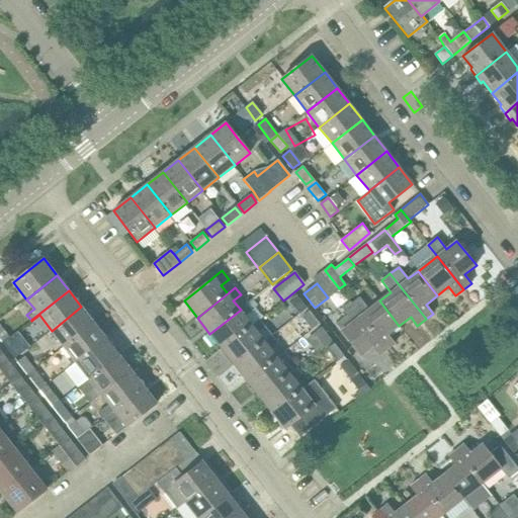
[(299,314),(307,309),(297,295),(289,301),(299,314)]
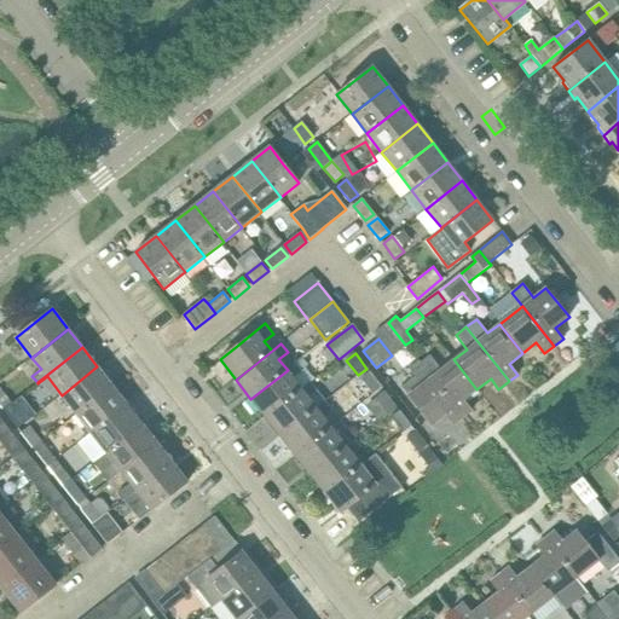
[(429,356),(420,363),(462,417),(472,410),(463,400),(476,389),(453,359),(440,370),(429,356)]
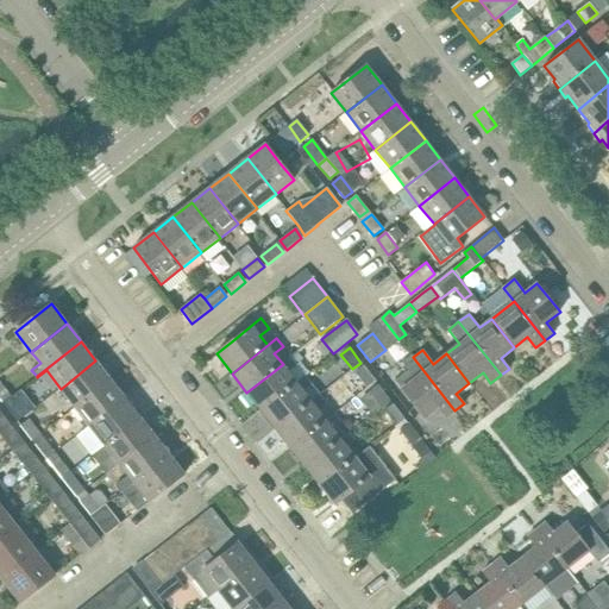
[(454,410),(413,357),(410,355),(402,362),(408,370),(395,381),(401,389),(409,400),(424,419),(438,408),(446,418),(454,410)]
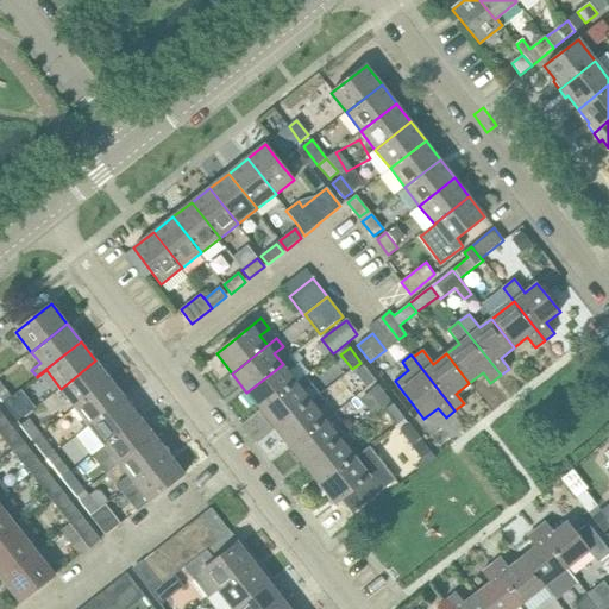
[(296,383),(296,382),(288,372),(297,365),(292,358),(283,364),(246,393),(261,410),(296,383)]
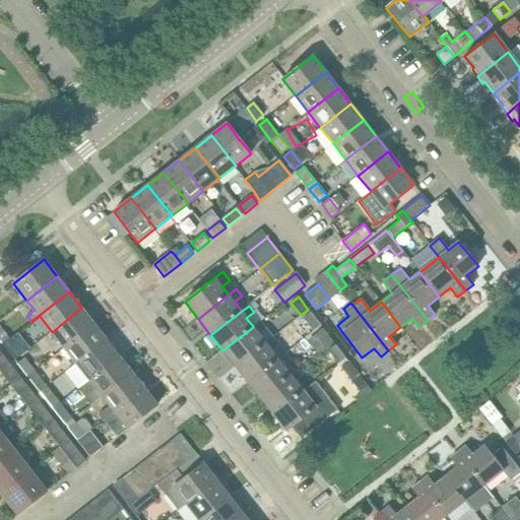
[(64,348),(94,324),(81,308),(52,332),(64,348)]
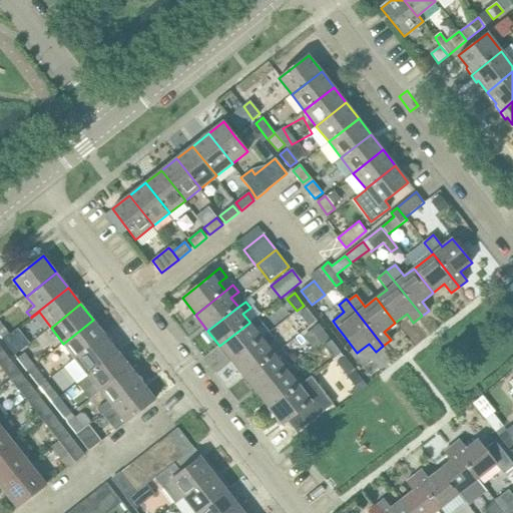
[(309,327),(316,322),(317,321),(307,309),(299,315),(309,327)]
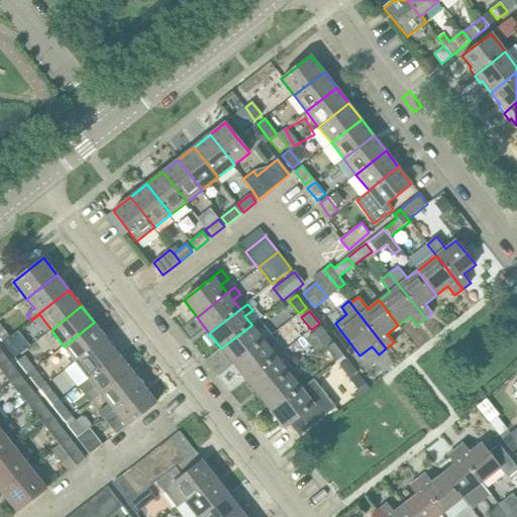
[(234,365),(265,341),(257,332),(266,326),(260,318),(251,324),(251,325),(221,348),(234,365)]
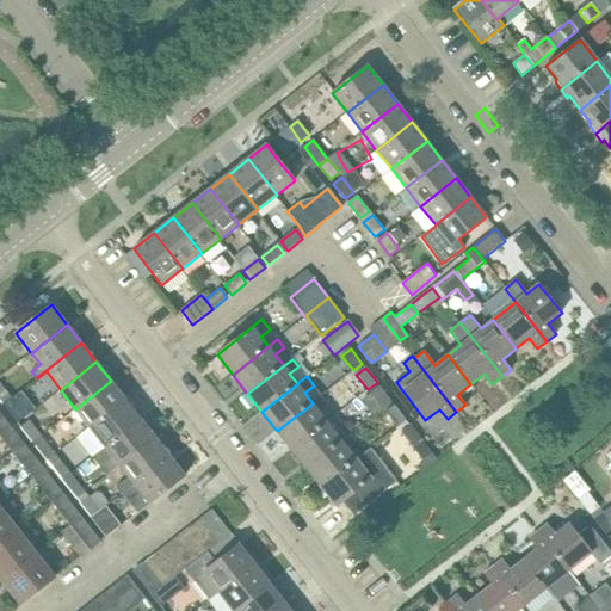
[(91,429),(125,400),(111,381),(75,409),(91,429)]
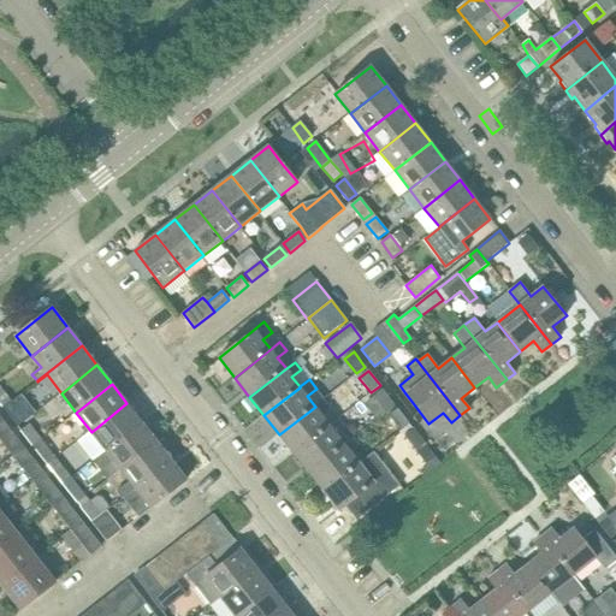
[(12,401),(0,385),(0,406),(3,408),(12,401)]
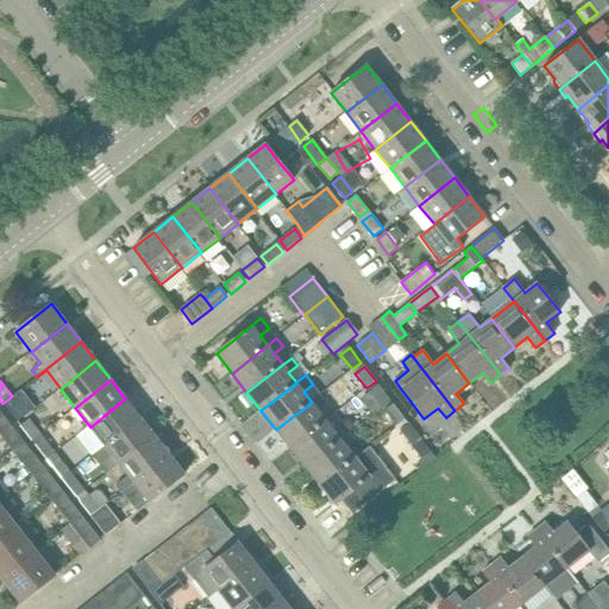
[(381,407),(390,400),(378,385),(370,391),(381,407)]
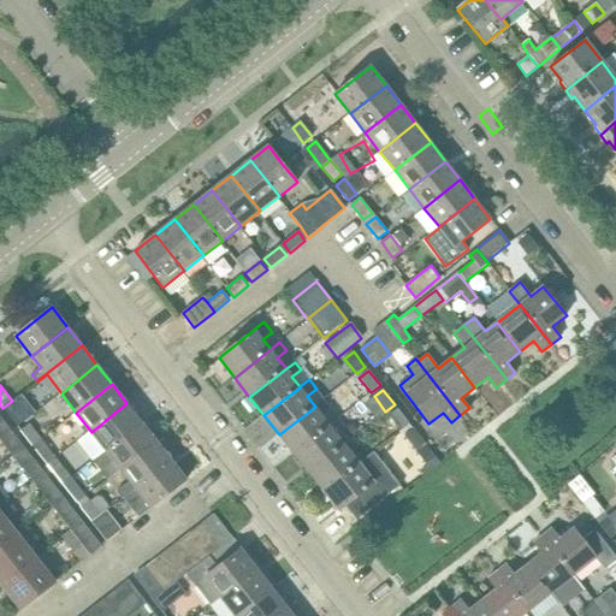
[(330,425),(321,415),(331,408),(324,400),(315,407),(279,434),(294,454),(330,425)]
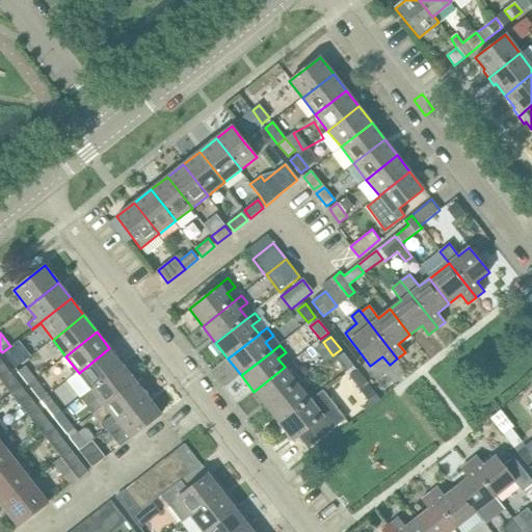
[(16,369),(23,363),(10,346),(2,352),(16,369)]
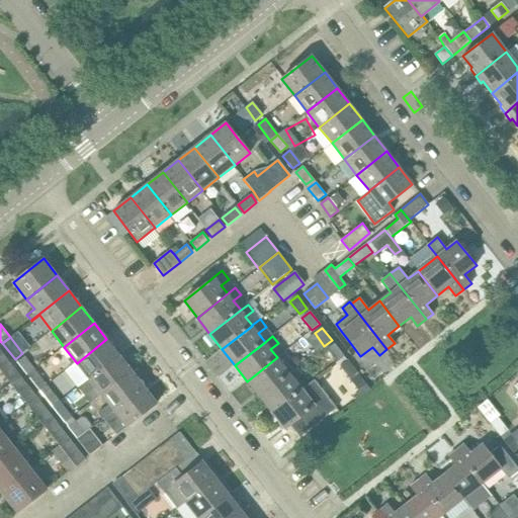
[(78,386),(88,378),(118,354),(106,339),(77,363),(66,371),(78,386)]
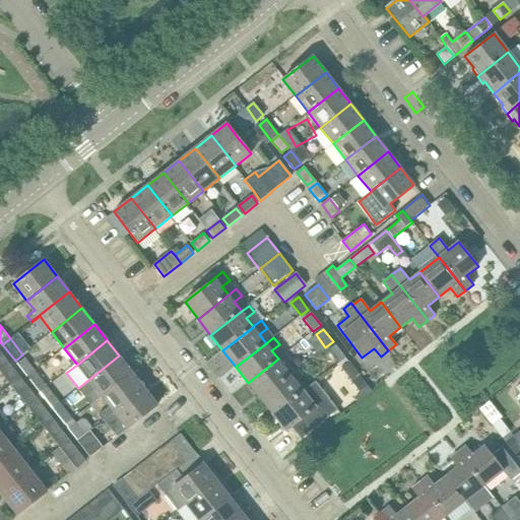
[(338,364),(345,358),(346,358),(336,344),(328,350),(338,364)]
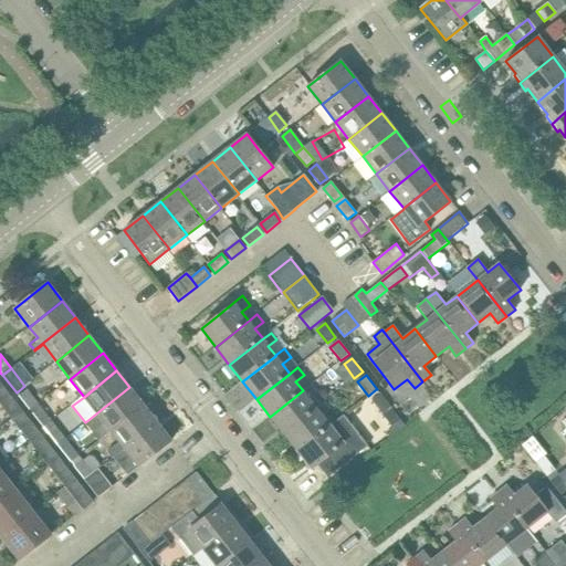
[(284,435),(316,408),(308,398),(317,391),(311,384),(303,390),(270,417),(284,435)]
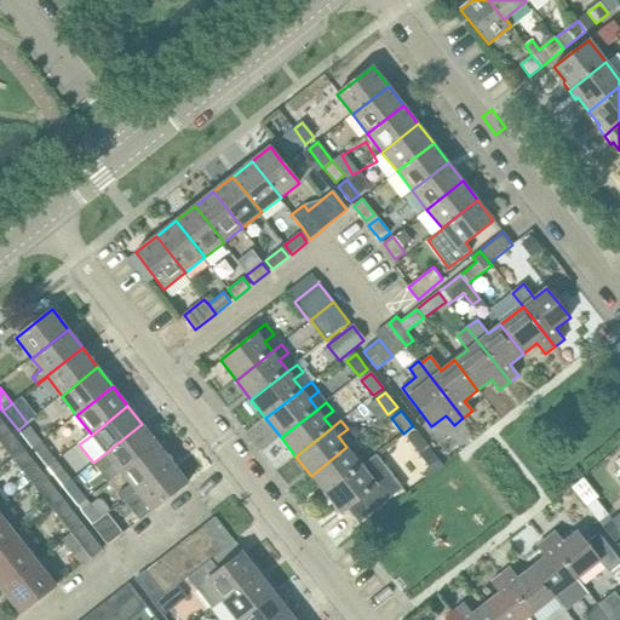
[(108,483),(121,472),(158,445),(142,424),(105,453),(115,464),(102,475),(108,483)]
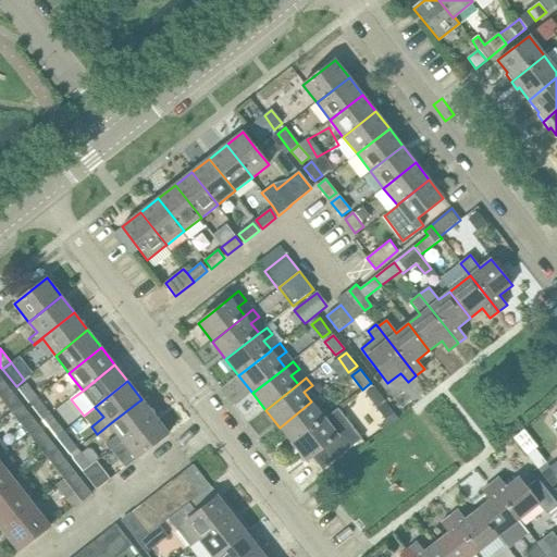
[(0,397),(11,412),(22,404),(4,382),(0,384),(0,397)]
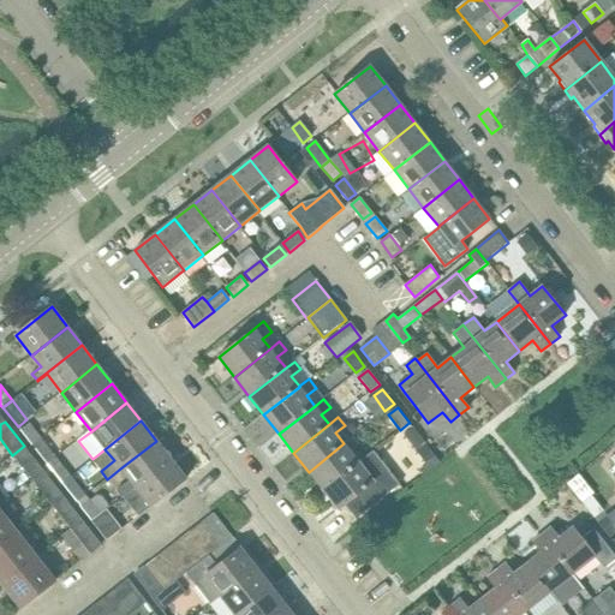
[(31,446),(33,445),(41,439),(29,423),(21,430),(31,446)]
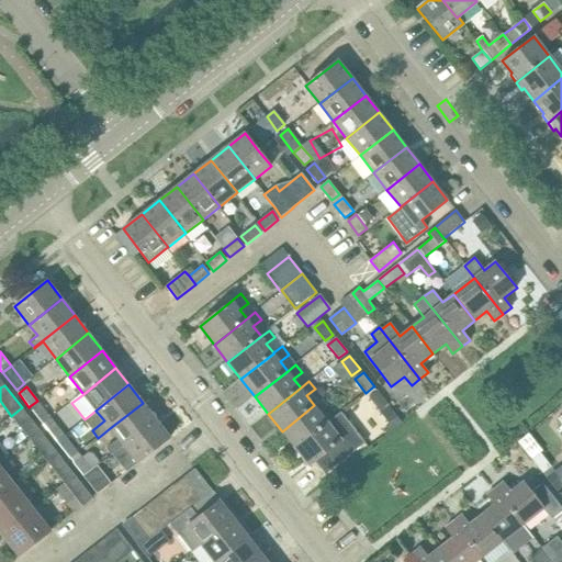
[(377,391),(369,397),(390,424),(395,419),(385,406),(388,404),(378,391),(377,391)]
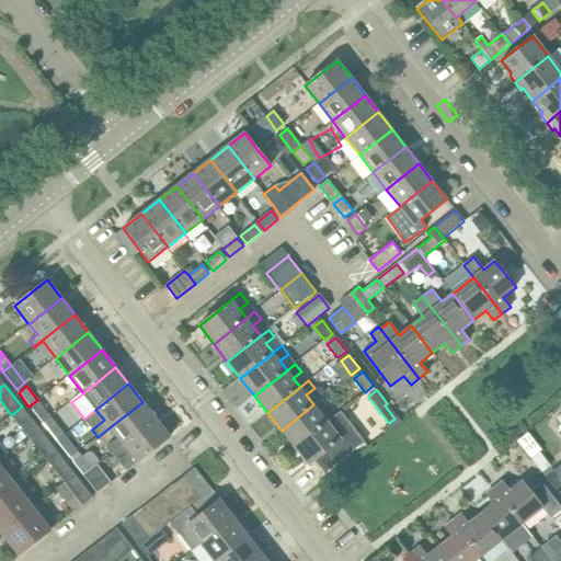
[(329,405),(322,398),(313,404),(282,431),(295,448),(328,422),(327,422),(320,412),(329,405)]
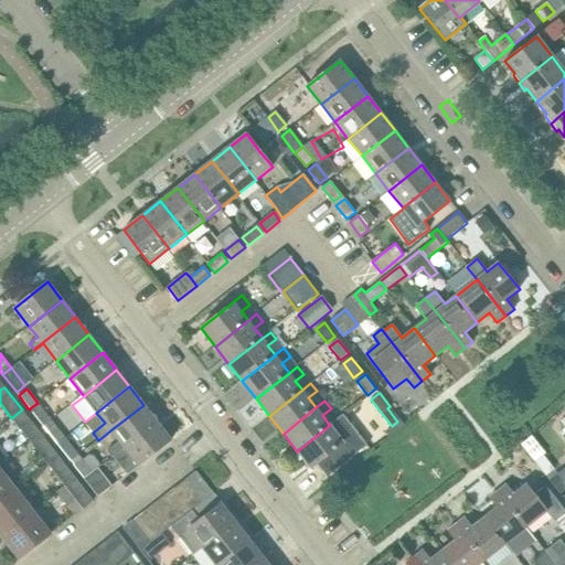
[(44,427),(52,420),(38,403),(30,408),(33,413),(32,413),(44,427)]
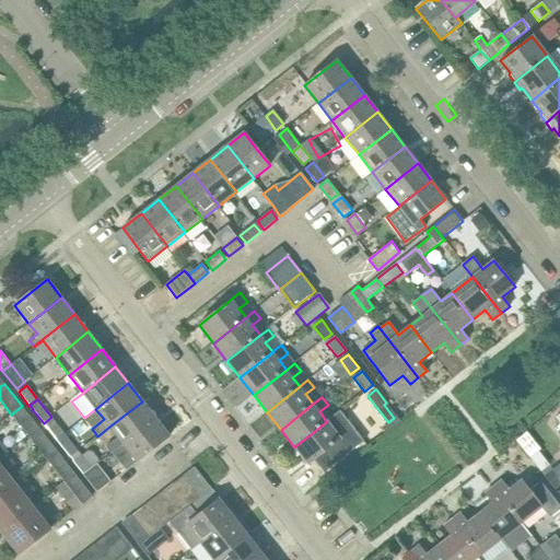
[(111,452),(123,443),(155,418),(142,401),(109,427),(118,438),(106,446),(111,452)]
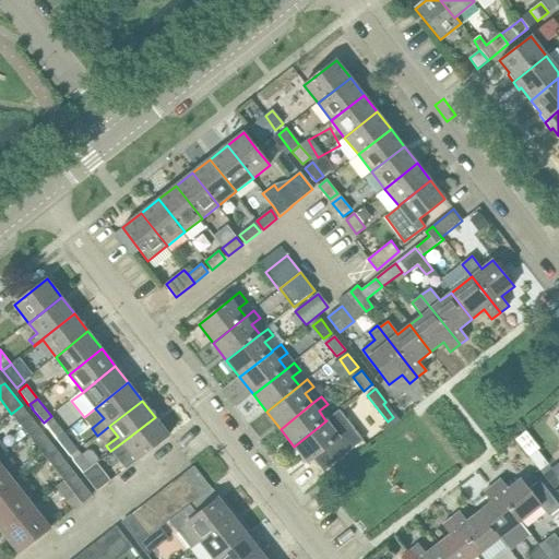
[(30,436),(39,428),(22,405),(11,414),(30,436)]
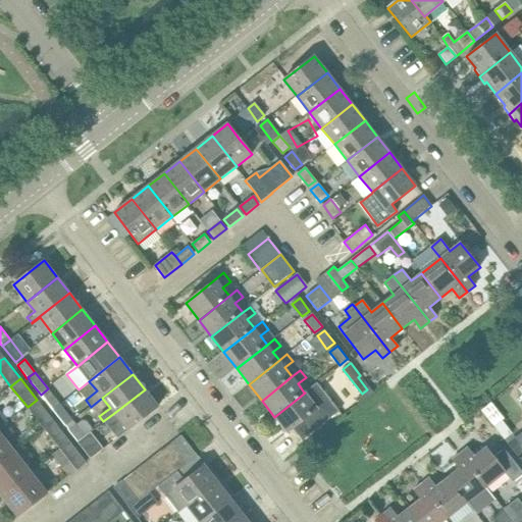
[(305,393),(274,417),(288,433),(293,428),(302,440),(309,435),(340,411),(316,382),(304,393),(305,393)]
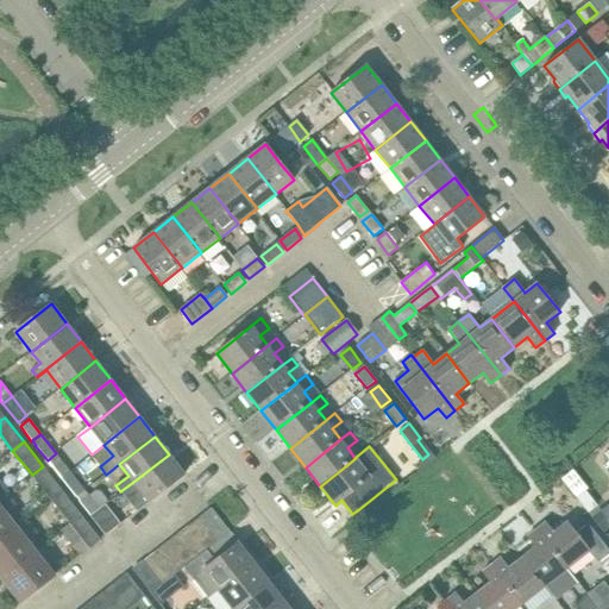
[(61,478),(70,471),(60,457),(56,453),(48,460),(49,464),(61,478)]
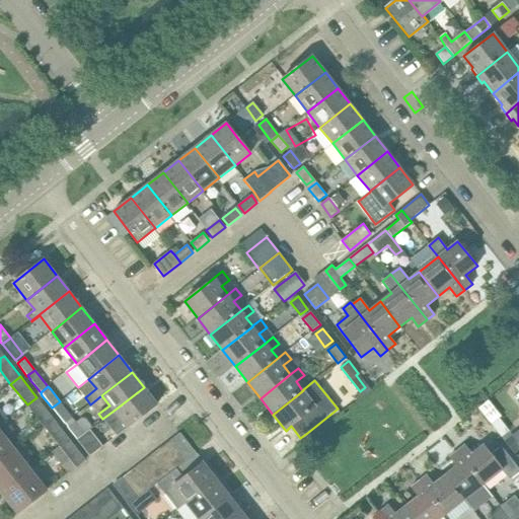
[(144,387),(114,411),(127,428),(157,404),(144,387)]
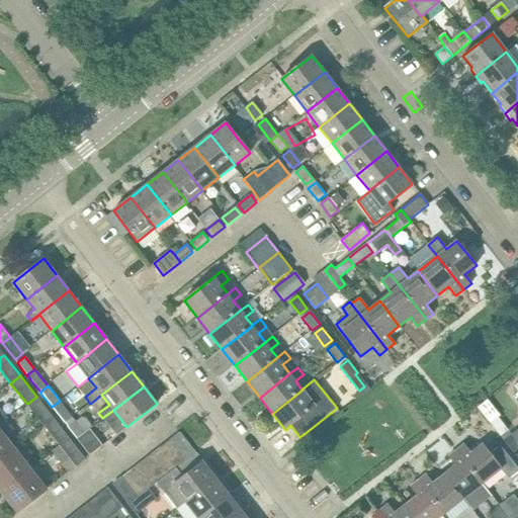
[(44,425),(53,418),(36,397),(27,404),(44,425)]
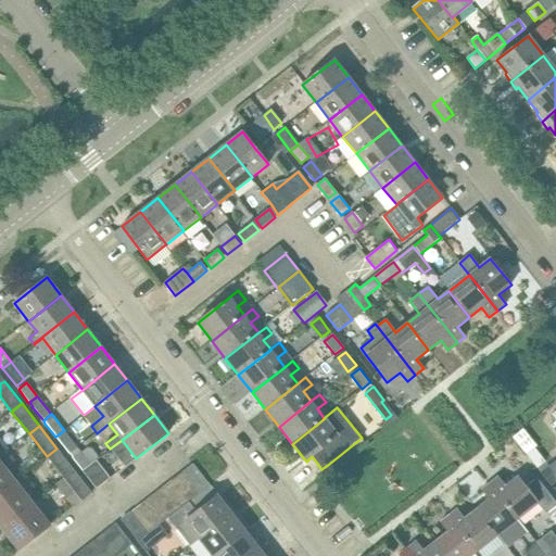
[(70,455),(78,449),(64,430),(55,437),(70,455)]
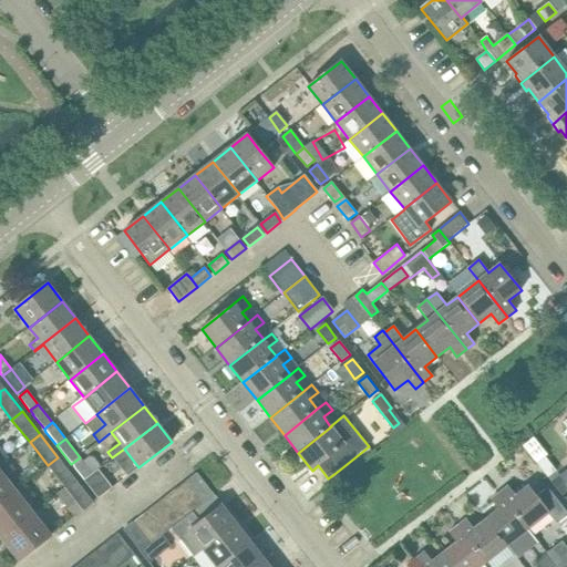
[(65,488),(75,480),(58,457),(48,465),(65,488)]
